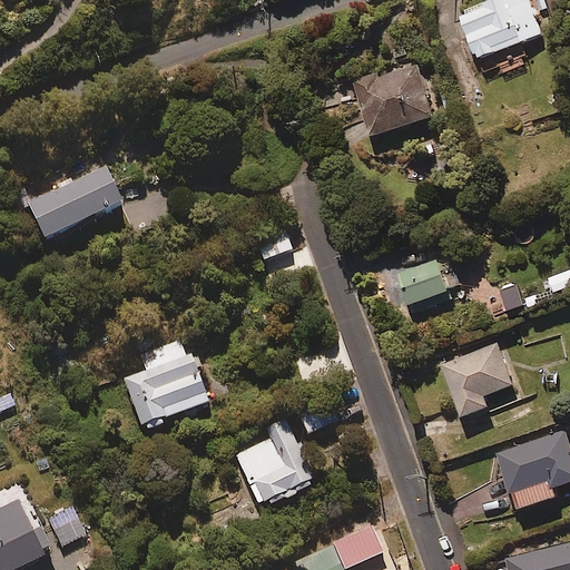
[(541,33),(528,0),(487,0),(457,13),(474,58),(519,39),(520,42),(541,33)]
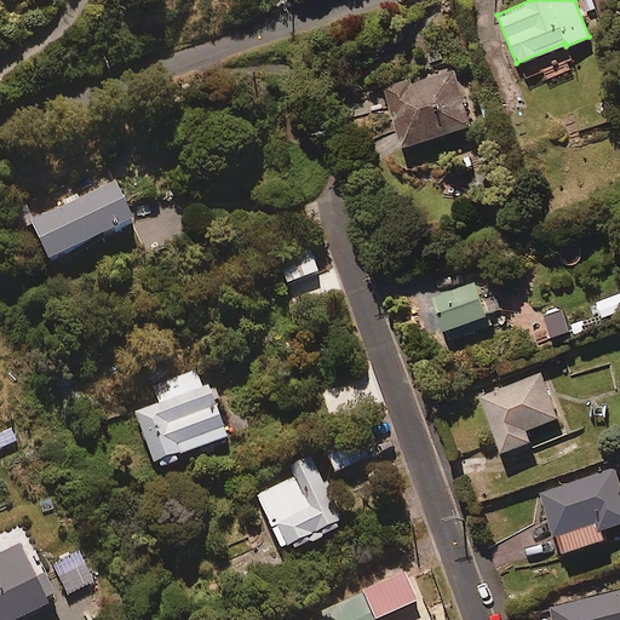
[(476,121),(457,65),(389,90),(408,145),(476,121)]
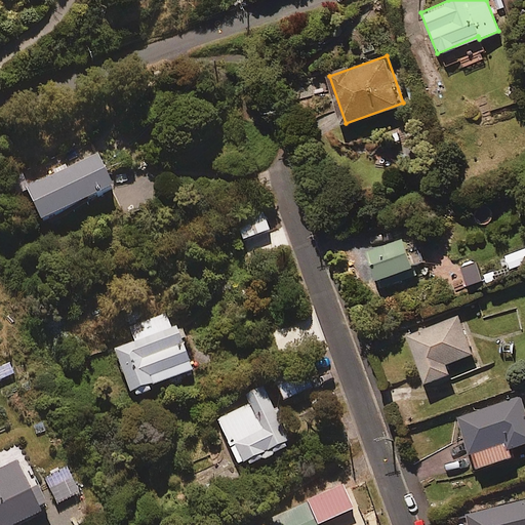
[(46,176),(27,187),(43,221),(117,186),(101,151),(69,166),(67,162),(44,172),(46,176)]
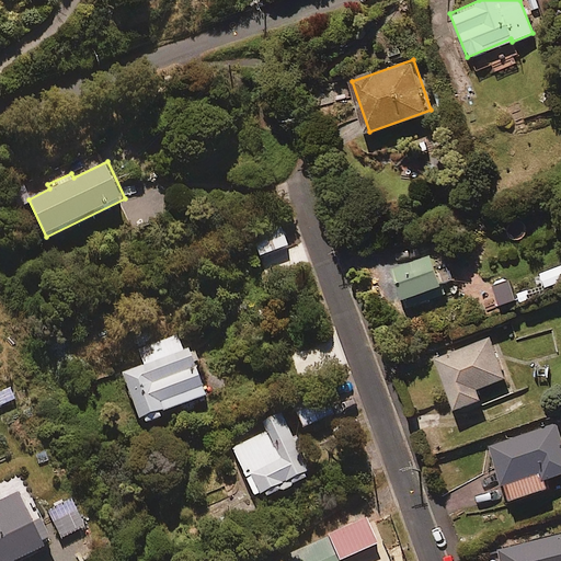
[(289,244),(282,224),(253,233),(261,254),(289,244)]
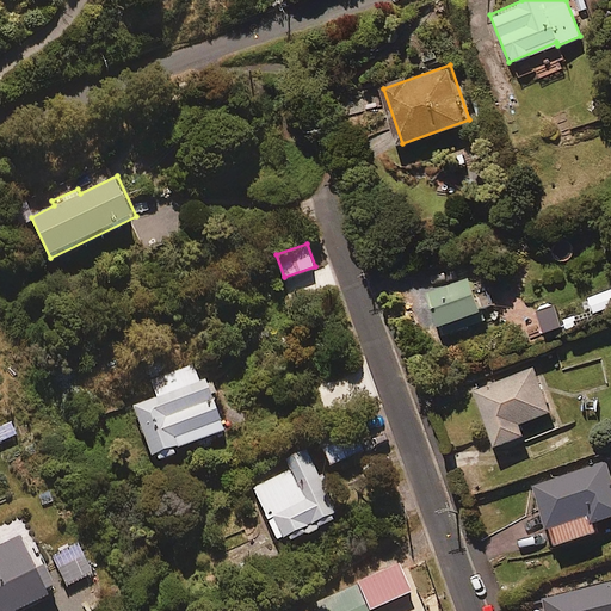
[(446,332),(489,316),(486,306),(494,303),(487,283),(479,287),(474,273),(431,289),(446,332)]
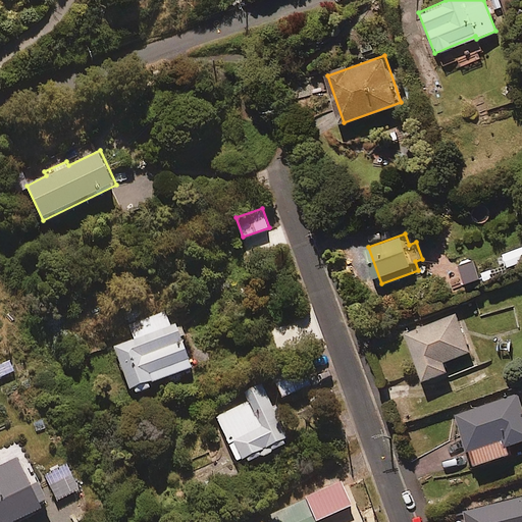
[(131,387),(193,365),(177,322),(172,324),(167,310),(129,323),(135,337),(114,345),(131,387)]
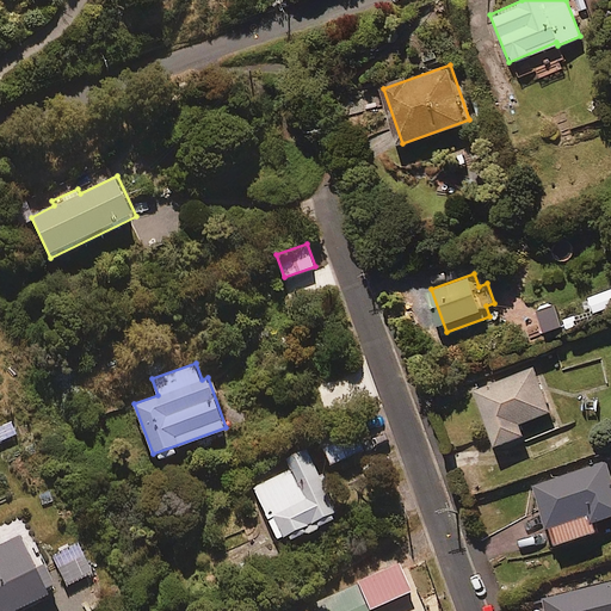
[(554,408),(536,364),(476,389),(500,445),(528,433),(523,421),(554,408)]
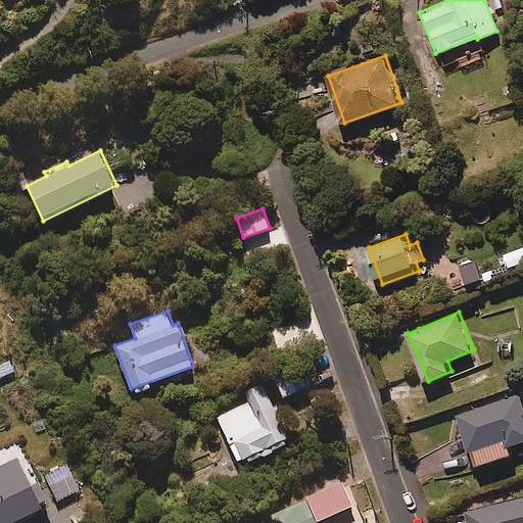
[(312,385),(301,360),(272,371),(282,396),(312,385)]
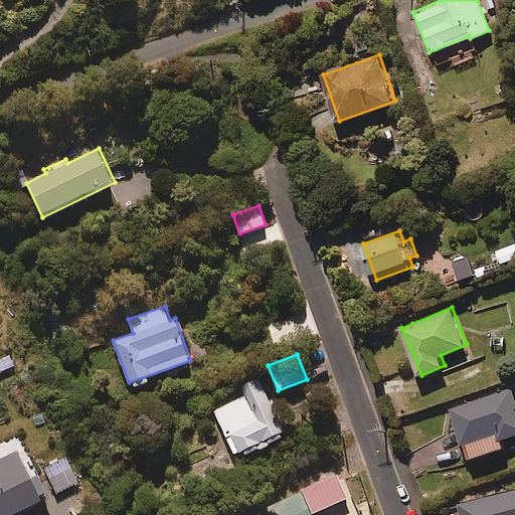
[(244,450),(247,457),(283,441),(279,433),(285,430),(260,377),(241,386),(245,396),(213,411),(234,455),(244,450)]
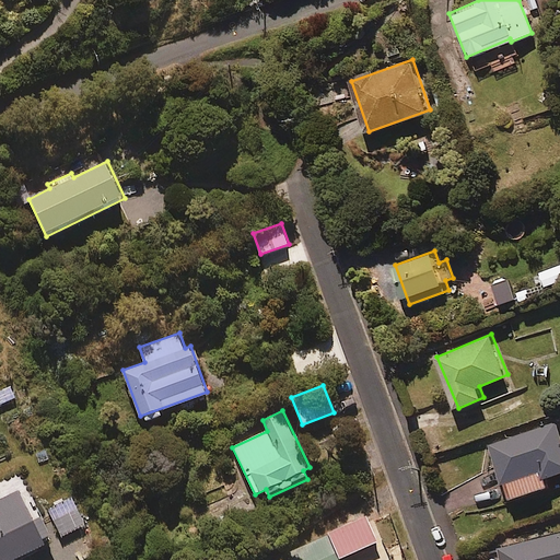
[(559,473),(559,427),(558,420),(491,445),(511,498),(550,482),(548,477),(559,473)]
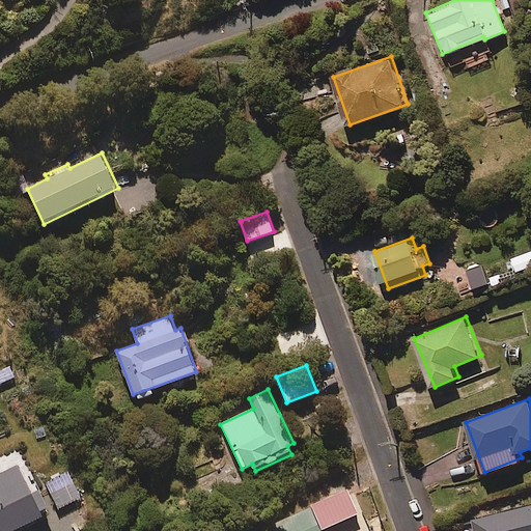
[(0,530),(22,530),(55,514),(46,495),(39,498),(25,468),(0,479),(0,530)]
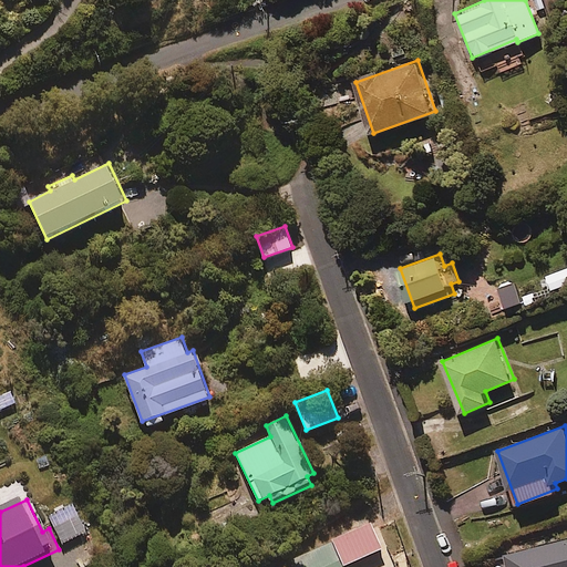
[(353,566),(340,538),(294,560),(296,566),(353,566)]
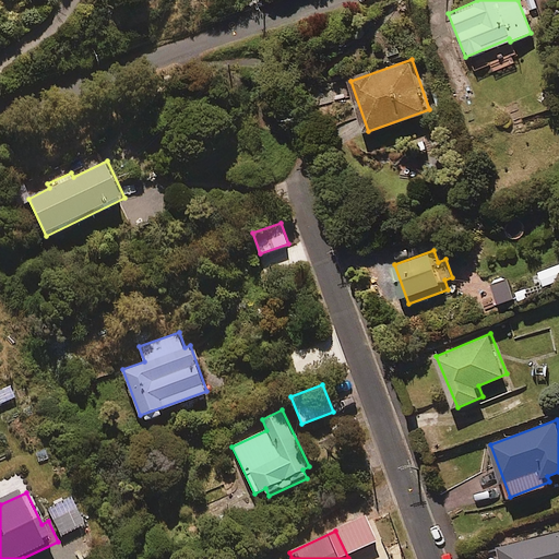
[(558,558),(558,531),(492,547),(495,558),(558,558)]
